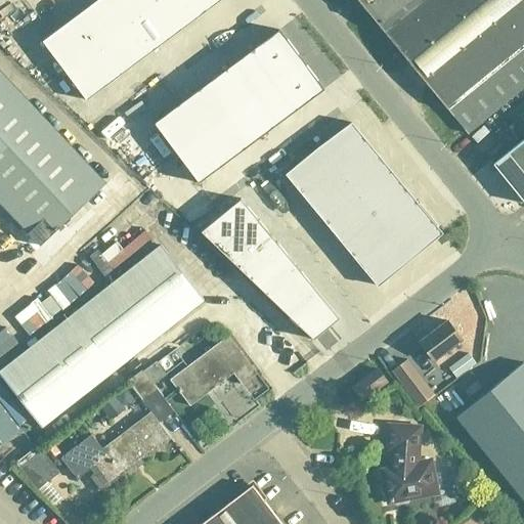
[(99,0),(42,43),(86,101),(219,0),(99,0)]
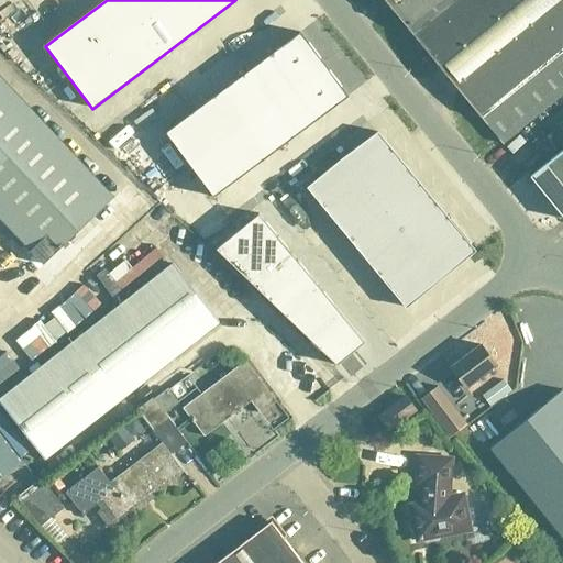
[(518,0),(489,0),(485,4),(481,0),(476,0),(440,31),(457,51),(518,0)]
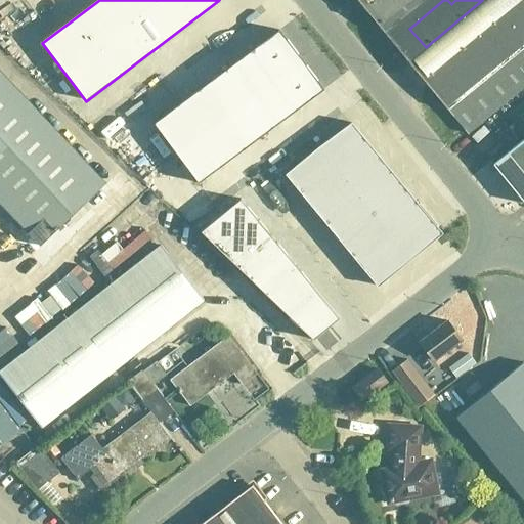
[(513,7),(521,0),(482,0),(426,47),(441,67),(478,36),(473,30),(482,22),(487,28),(499,18),(503,23),(517,11),(513,7)]
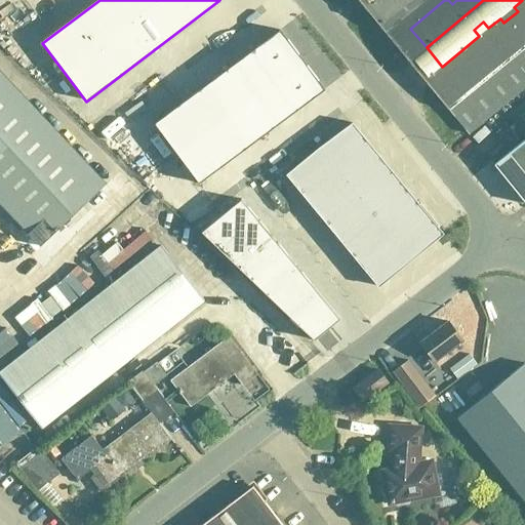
[(198,185),(323,91),(279,31),(153,125),(198,185)]
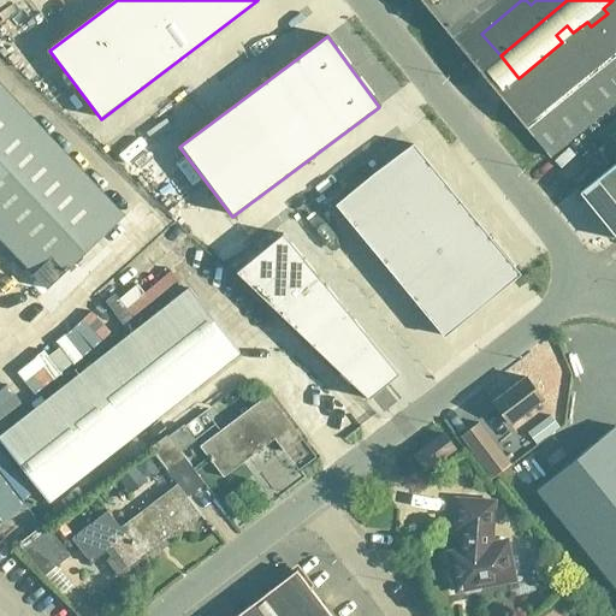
[(615,90),(615,45),(610,49),(615,54),(600,66),(606,73),(594,83),(590,76),(546,112),(564,134),(615,90)]
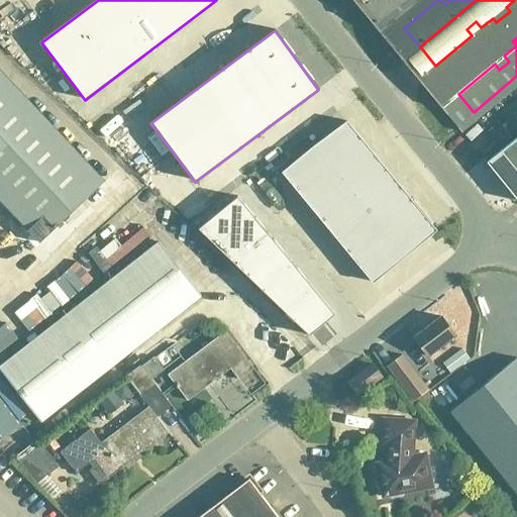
[(103,183),(0,73),(0,203),(38,244),(103,183)]
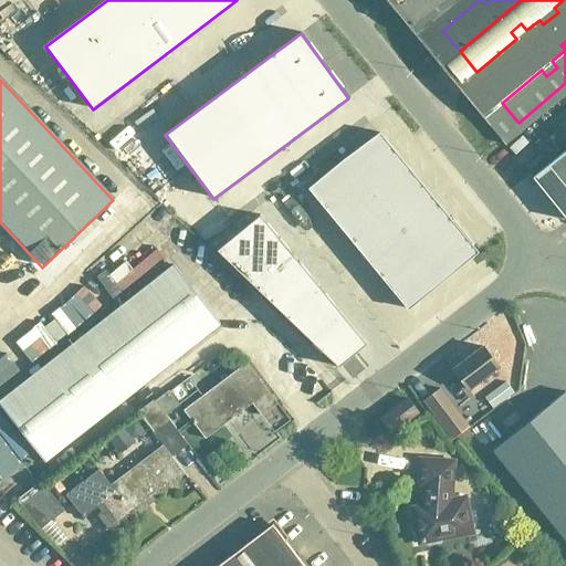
[(565,83),(519,123),(536,143),(565,117),(565,83)]
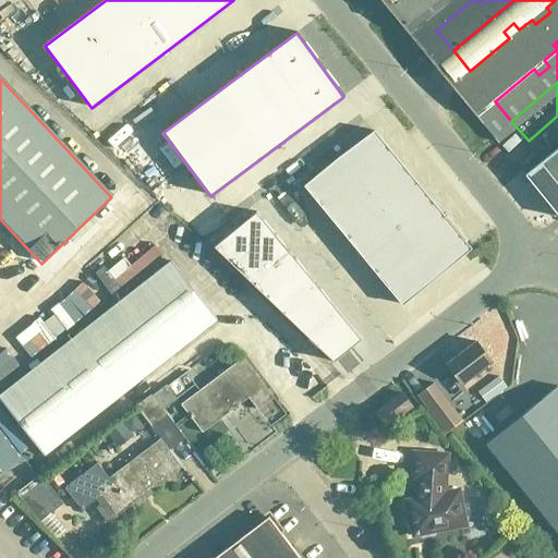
[(372,131),(303,187),(401,307),(470,250),(372,131)]
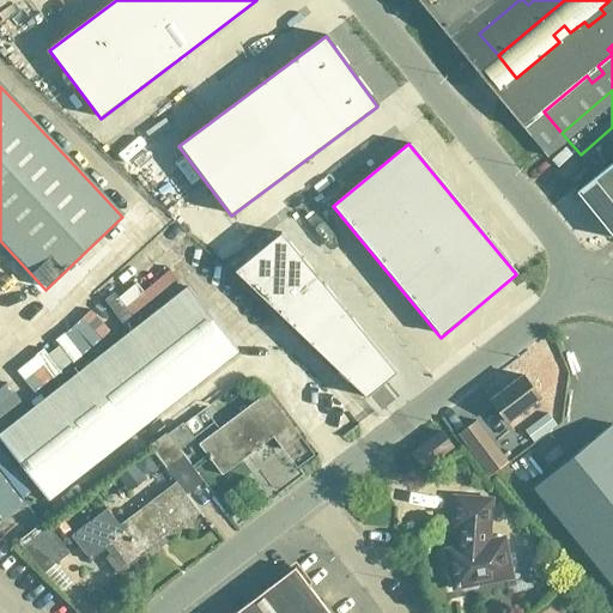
[(612,164),(576,194),(612,240),(612,164)]
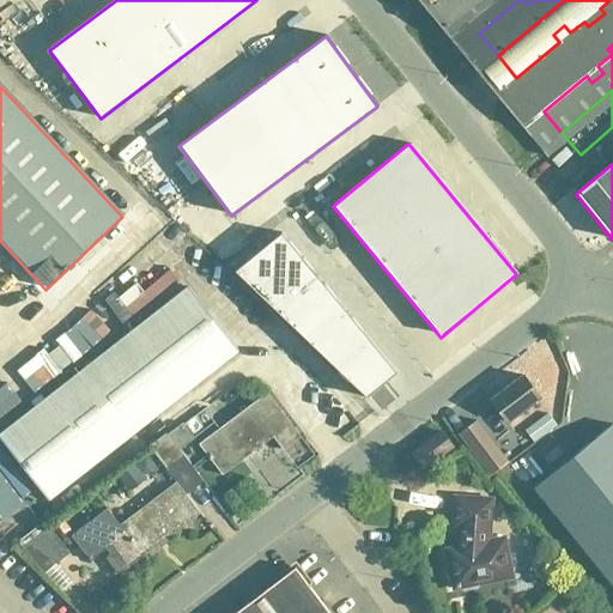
[(395,375),(280,235),(234,273),(365,399),(395,375)]
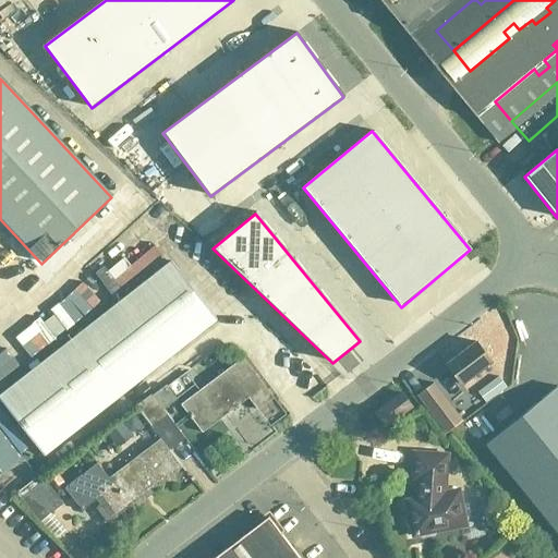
[(170,263),(0,397),(0,404),(43,459),(216,320),(170,263)]
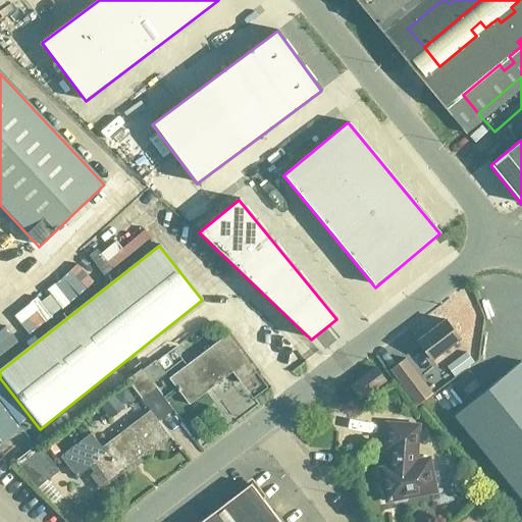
[(60,308),(70,303),(61,284),(51,290),(60,308)]
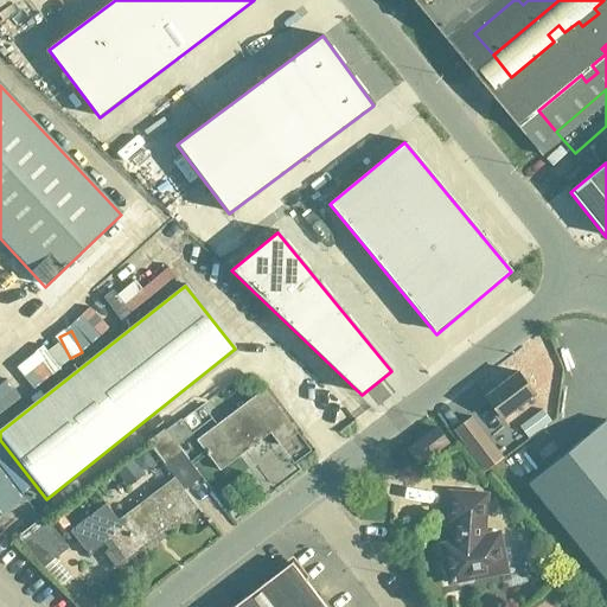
[(502,420),(534,396),(517,374),(485,398),(502,420)]
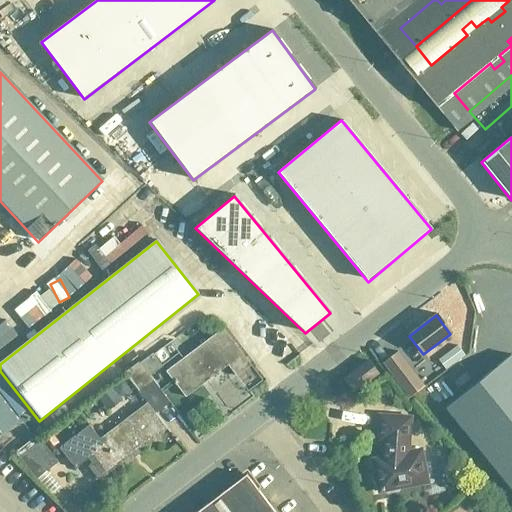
[(250,367),(222,330),(165,373),(184,398),(227,366),(235,378),(250,367)]
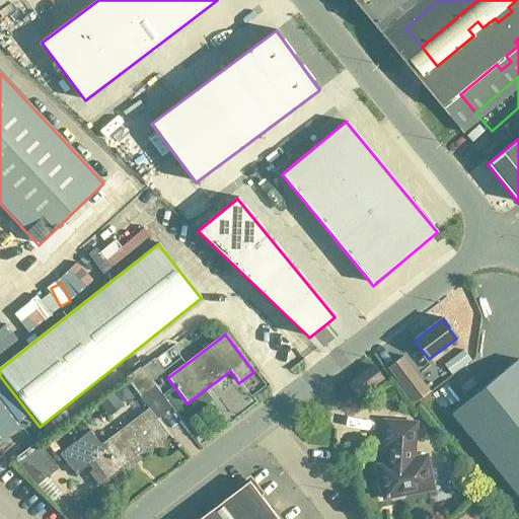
[(469,361),(462,352),(444,366),(450,375),(469,361)]
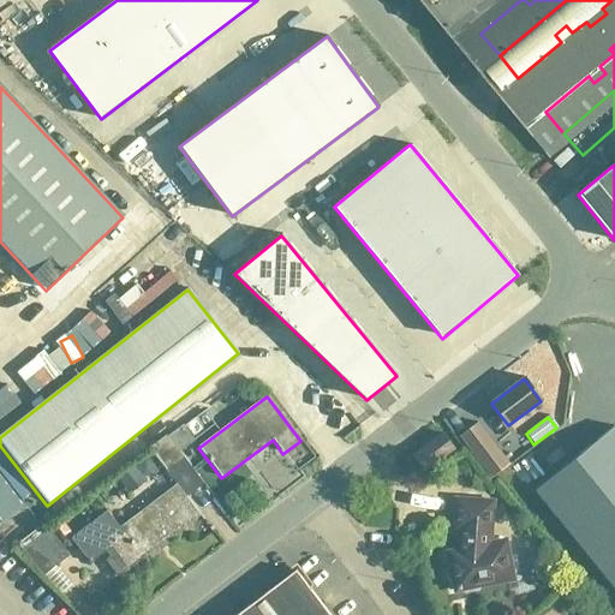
[(509,466),(477,424),(459,437),(491,479),(509,466)]
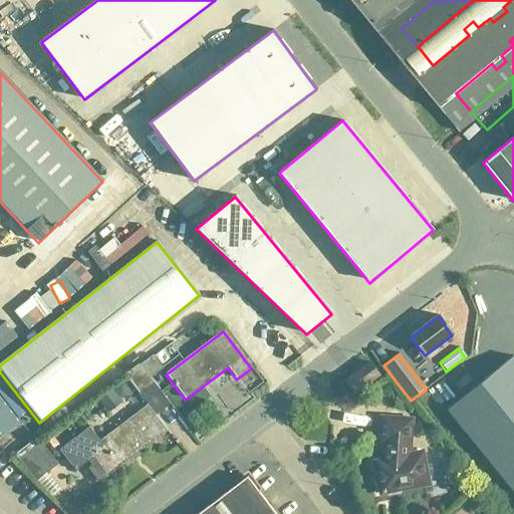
[(447,411),(490,464),(513,494),(513,358),(512,357),(447,411)]
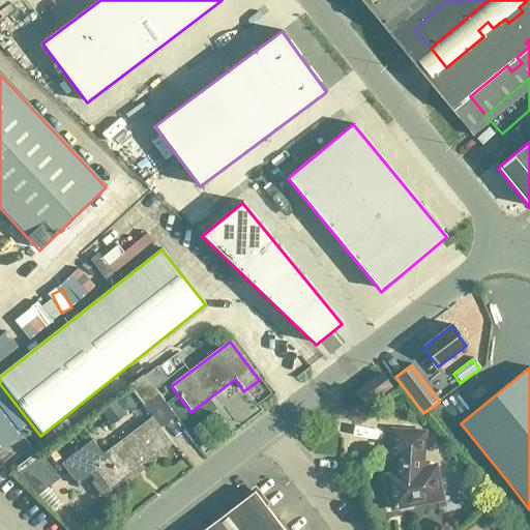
[(390,387),(381,375),(355,394),(364,407),(390,387)]
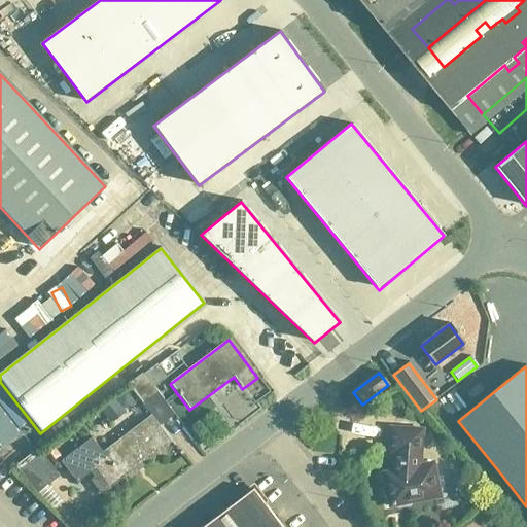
[(127,385),(143,407),(159,395),(142,374),(127,385)]
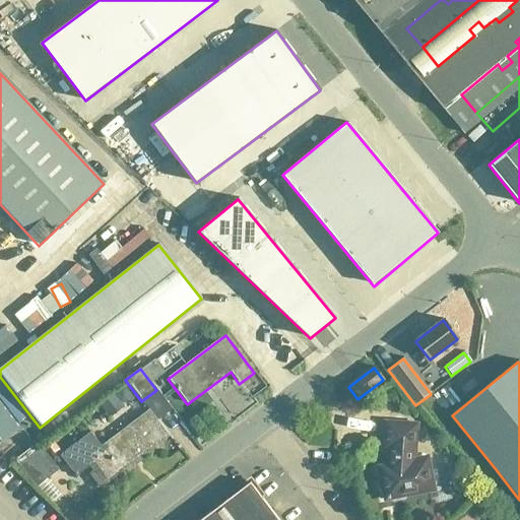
[(123,408),(119,403),(113,395),(96,407),(108,420),(123,408)]
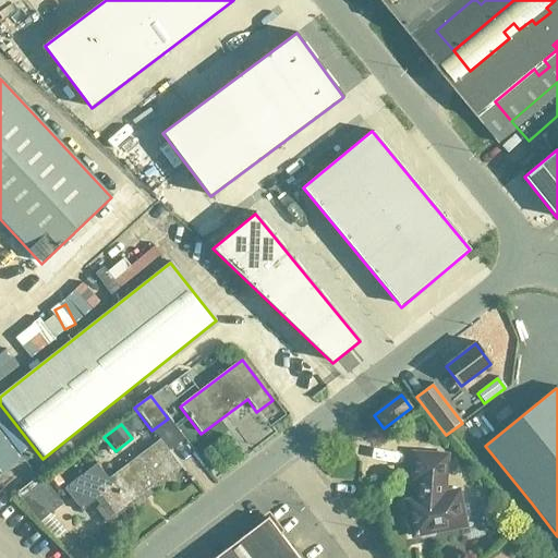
[(107,525),(116,519),(181,469),(159,440),(108,480),(96,464),(63,489),(81,512),(99,498),(104,504),(95,510),(107,525)]
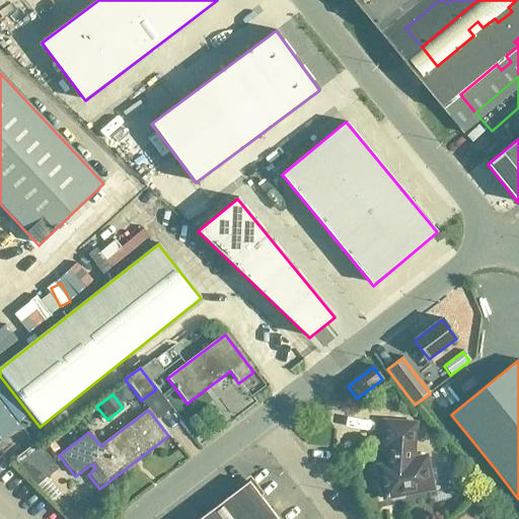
[(416,424),(384,421),(381,448),(388,449),(387,466),(378,468),(380,478),(377,483),(379,494),(383,497),(384,500),(387,499),(391,502),(403,499),(405,496),(432,490),(425,458),(413,460),(416,424)]
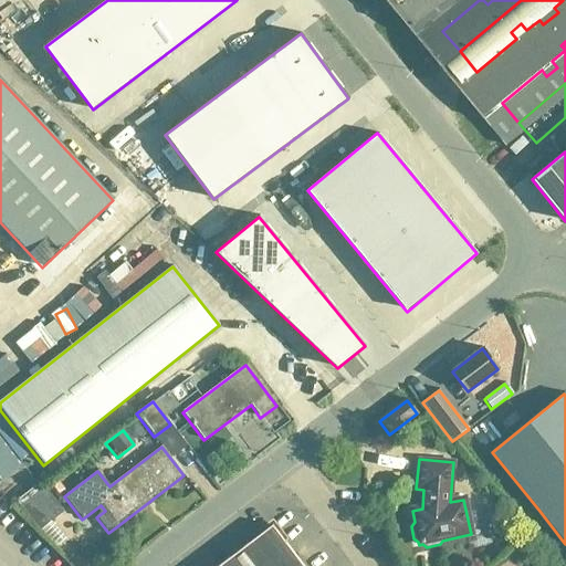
[(39,531),(63,512),(44,488),(20,506),(39,531)]
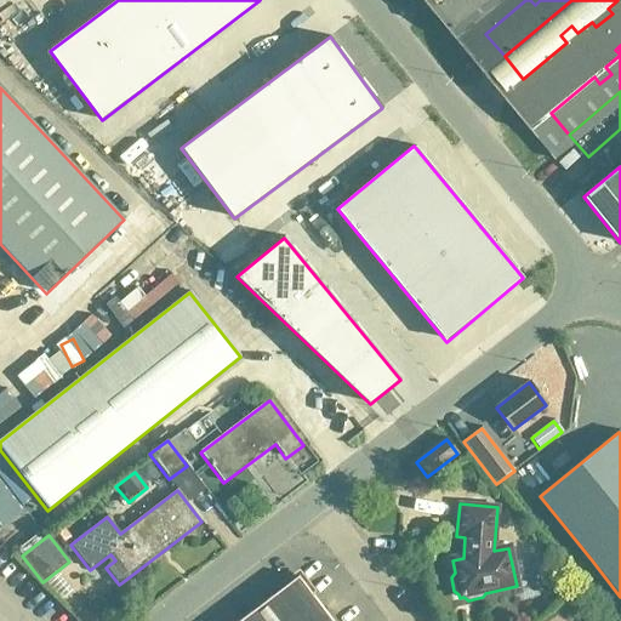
[(240,620),(330,620),(297,577),(240,620)]
